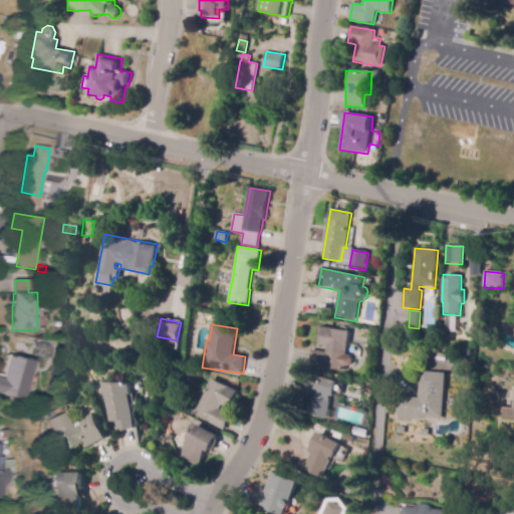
[(321,326),(332,328),(335,329),(350,331),(350,332),(349,342),(347,354),(350,355),(352,357),(353,359),(352,364),(348,366),(345,366),(344,369),(344,371),(337,370),(327,368),(310,365),(312,349),(319,351),(326,352),(327,347),(323,346),(317,345),(321,326)]
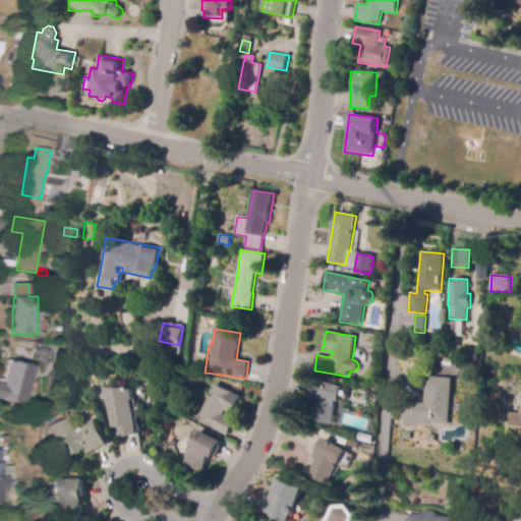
[(464,347),(451,346),(452,337),(455,337),(465,338),(464,347)]
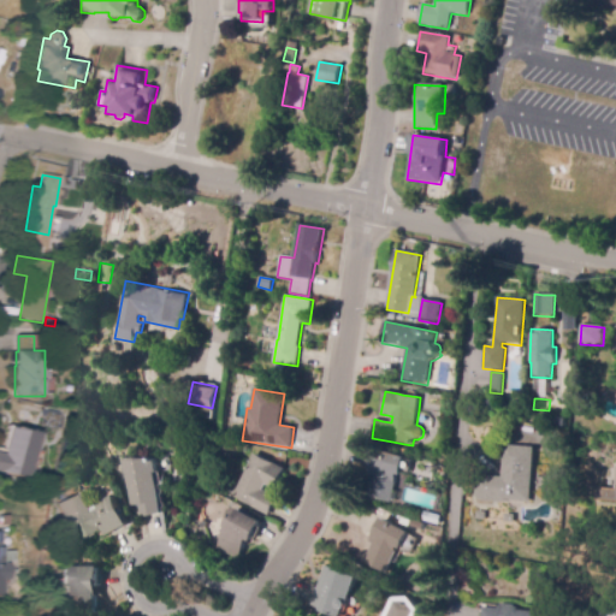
[(33,478),(0,472),(0,452),(6,455),(10,428),(40,433),(33,478)]
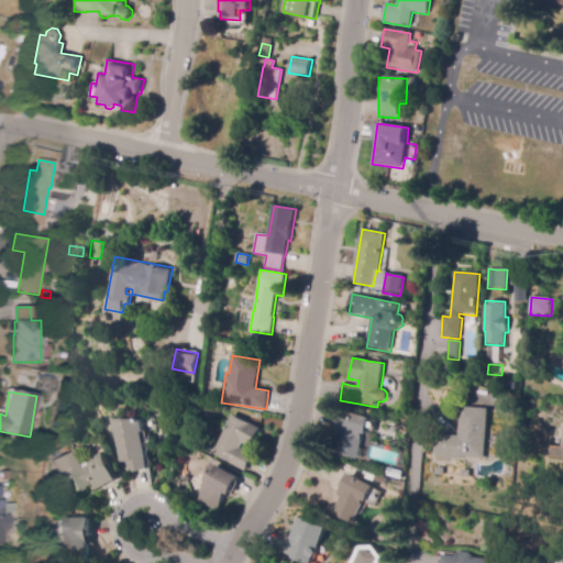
[(485,457),(485,459),(485,460),(462,457),(462,461),(435,457),(437,455),(433,455),(435,434),(459,437),(461,407),(472,408),(488,409),(485,457)]
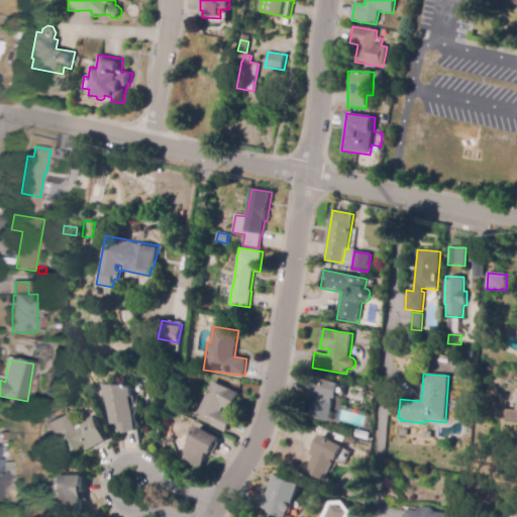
[(334,399),(333,402),(328,422),(327,422),(317,420),(307,418),(315,378),(317,378),(329,381),(341,383),(338,400),(334,399)]
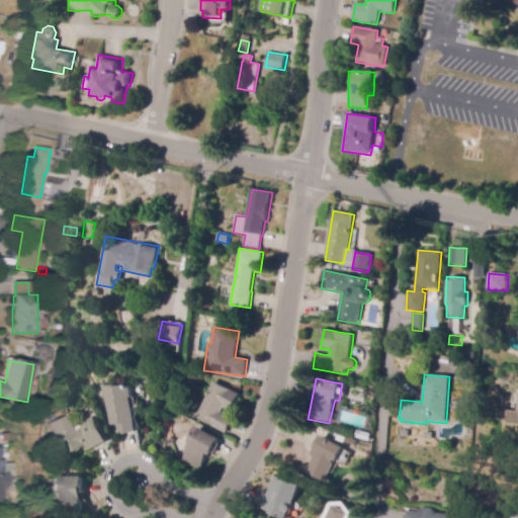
[(226,434),(195,418),(213,381),(240,395),(231,412),(223,408),(221,412),(234,419),(226,434)]
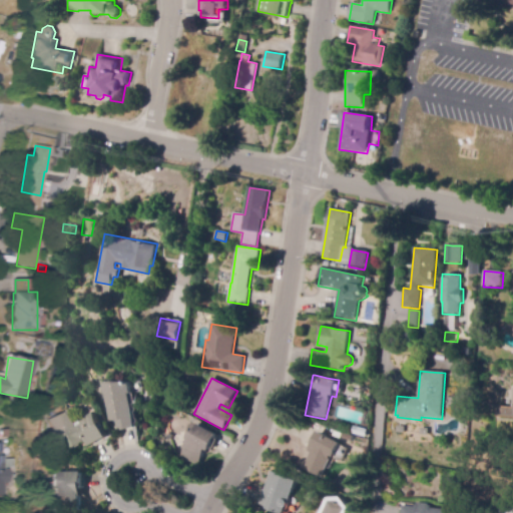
[(115,431),(114,421),(106,422),(101,384),(116,382),(116,383),(128,382),(130,395),(128,395),(133,428),(115,431)]
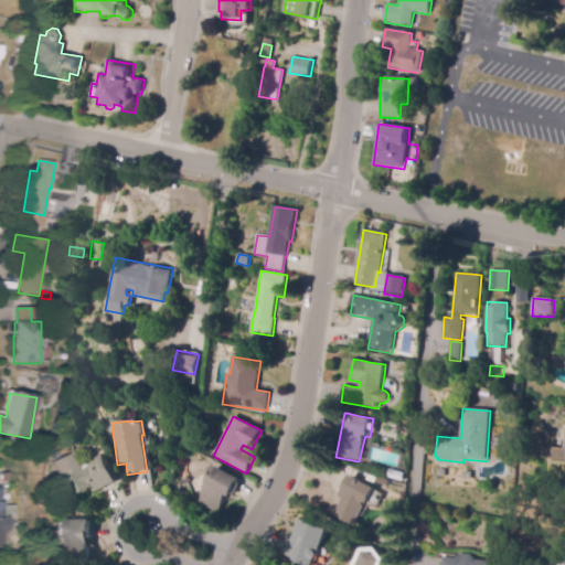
[(564,460),(545,459),(546,448),(564,449),(564,460)]
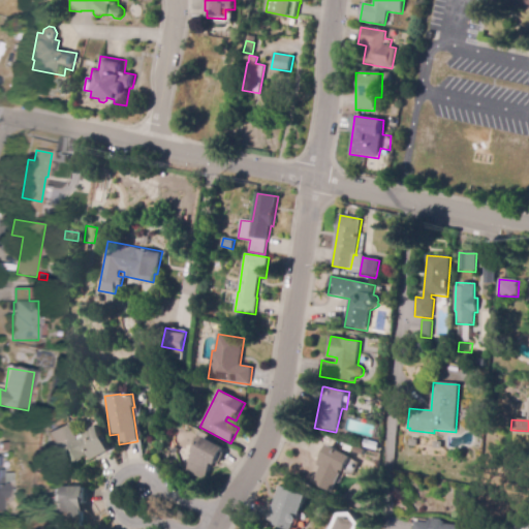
[(65,465),(51,433),(69,425),(74,436),(96,426),(107,452),(89,461),(87,456),(65,465)]
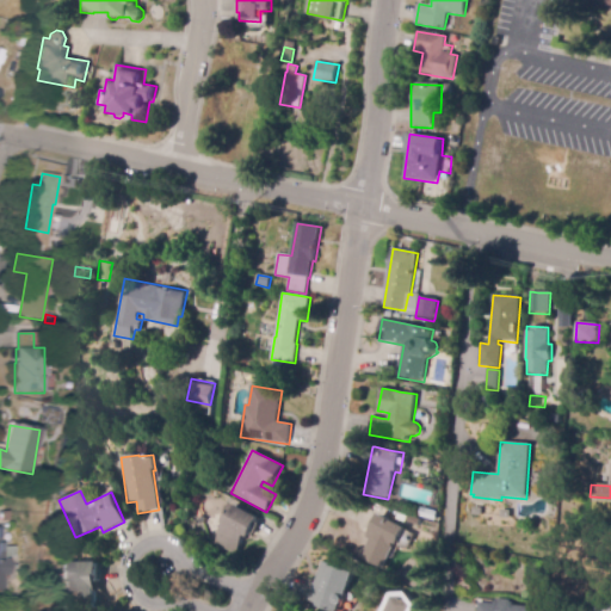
[(236,555),(215,544),(224,524),(223,523),(234,504),(261,518),(251,538),(246,536),(236,555)]
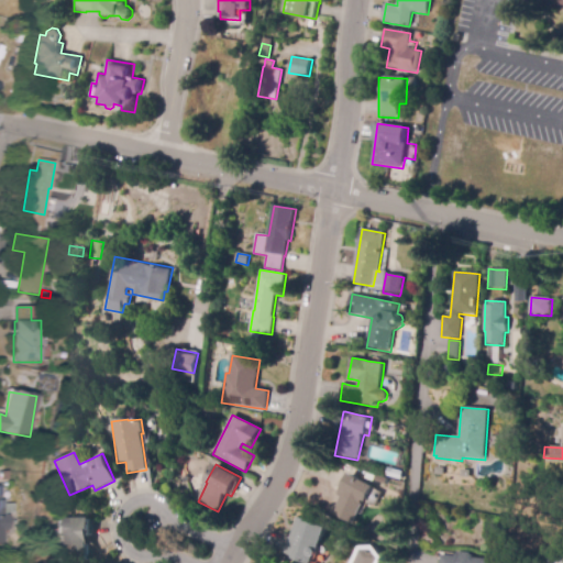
[(399,478),(385,474),(386,466),(401,471),(399,478)]
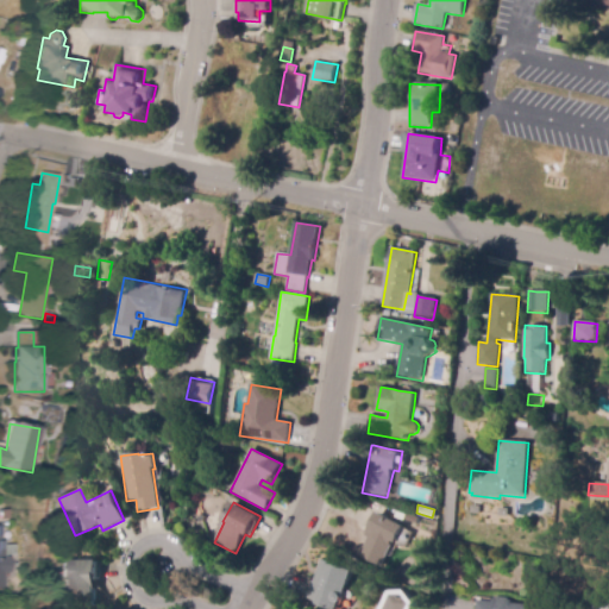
[(508,509),(507,518),(498,516),(498,508),(508,509)]
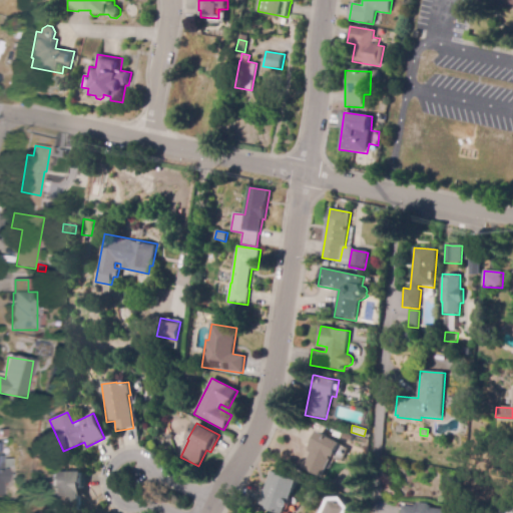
[(320,432),(321,432),(342,444),(335,458),(332,457),(330,459),(330,460),(321,478),(303,469),(311,453),(309,452),(319,432),(320,432)]
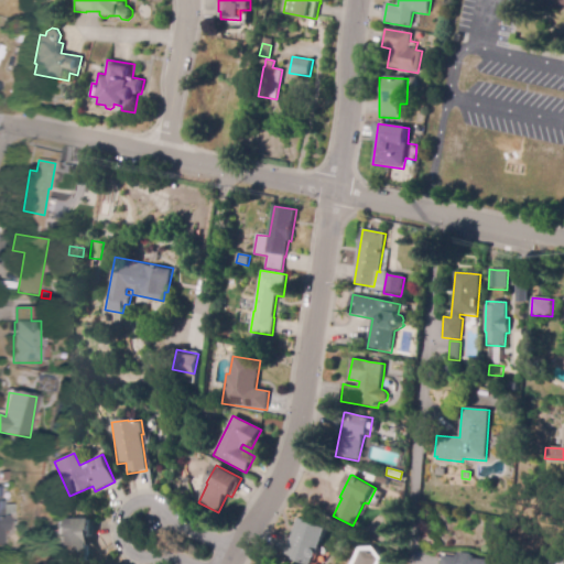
[(387,486),(376,483),(378,477),(388,479),(387,486)]
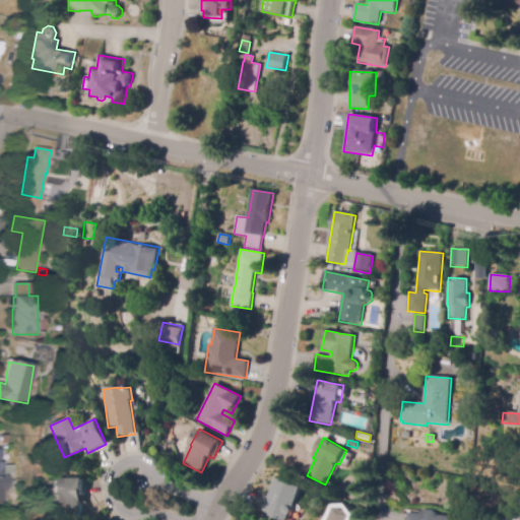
[(0,502),(0,449),(1,449),(1,462),(4,462),(5,476),(9,476),(9,490),(5,490),(5,502),(0,502)]
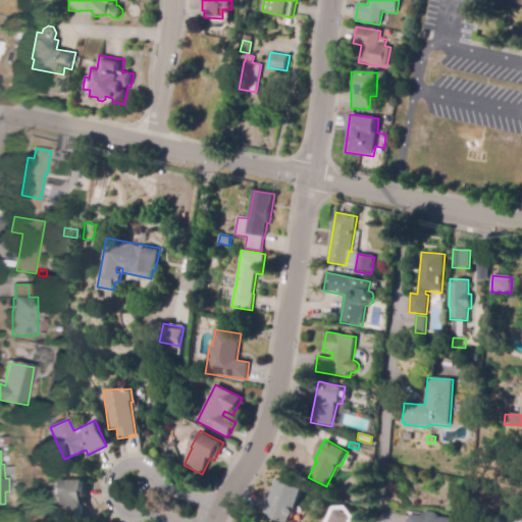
[(58,512),(58,503),(57,503),(57,498),(56,498),(56,481),(82,480),(83,503),(81,503),(81,511),(58,512)]
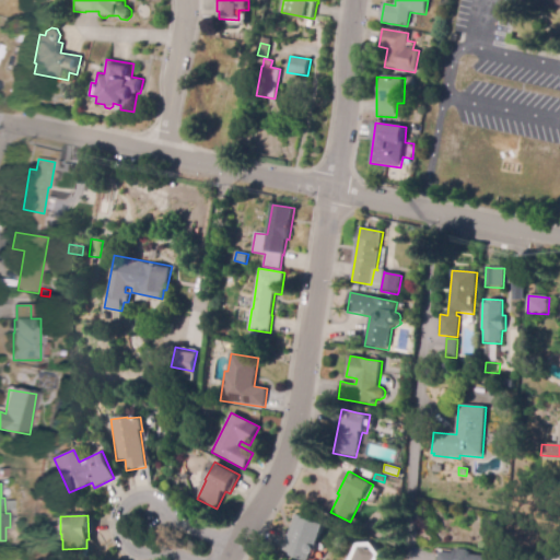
[(324,525),(307,559),(295,559),(283,555),(300,515),(324,525)]
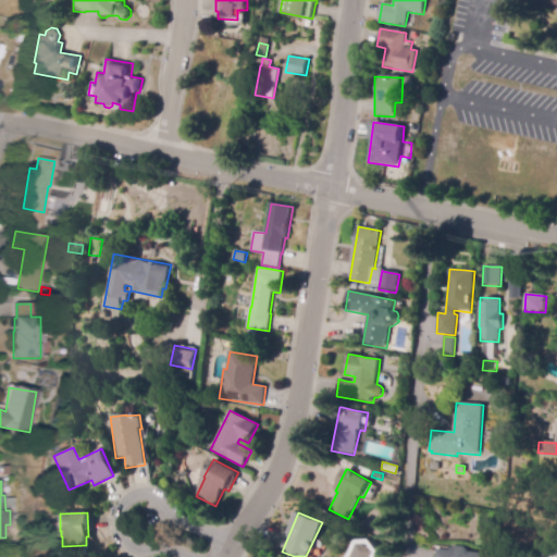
[(351,556),(359,542),(374,541),(375,542),(382,553),(380,556),(351,556)]
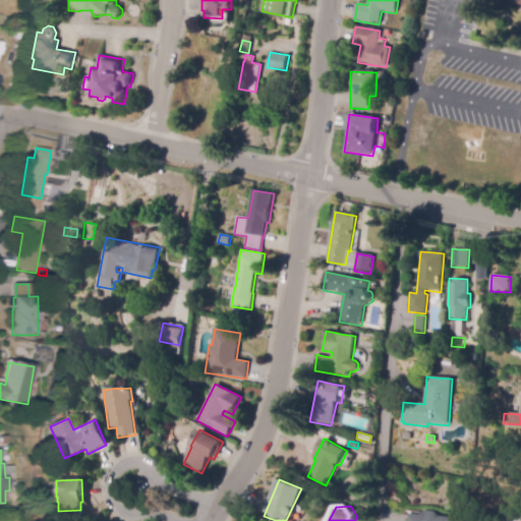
[(501,520),(500,516),(520,508),(520,520),(501,520)]
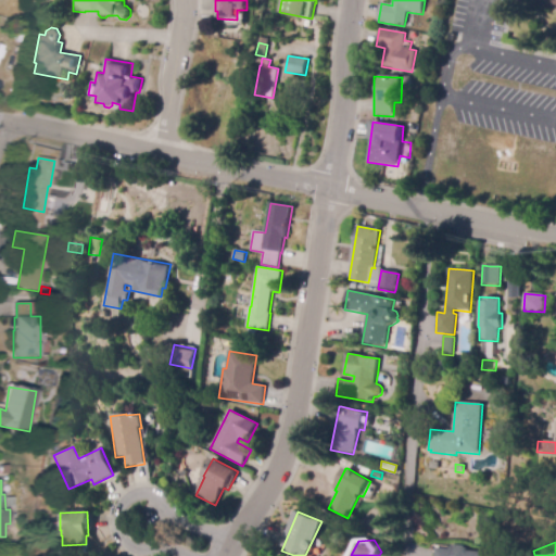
[(436,555),(437,548),(438,548),(451,550),(451,546),(470,548),(469,551),(488,553),(487,555),(436,555)]
